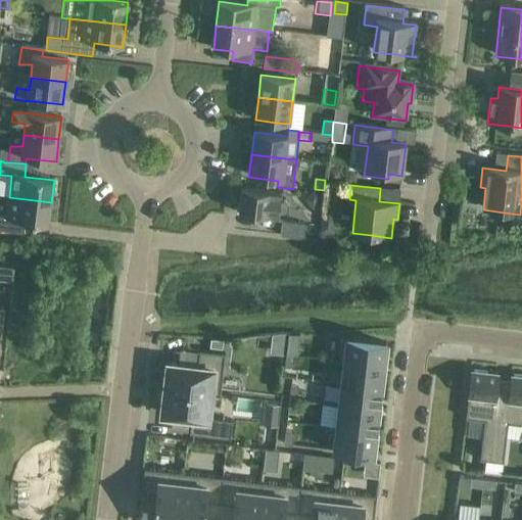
[(278,218),(281,197),(281,193),(242,189),(239,214),(278,218)]
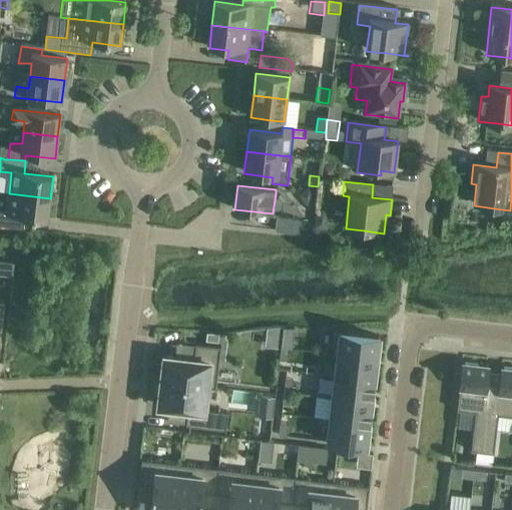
[(50,198),(9,193),(6,214),(0,213),(0,227),(17,229),(19,217),(47,220),(50,198)]
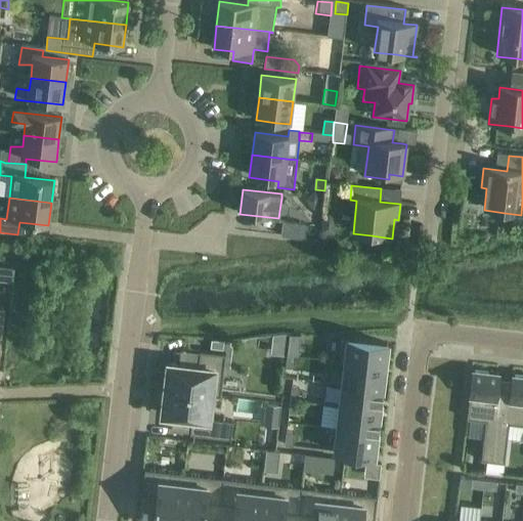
[(323,218),(321,235),(334,236),(336,223),(331,219),(323,218)]
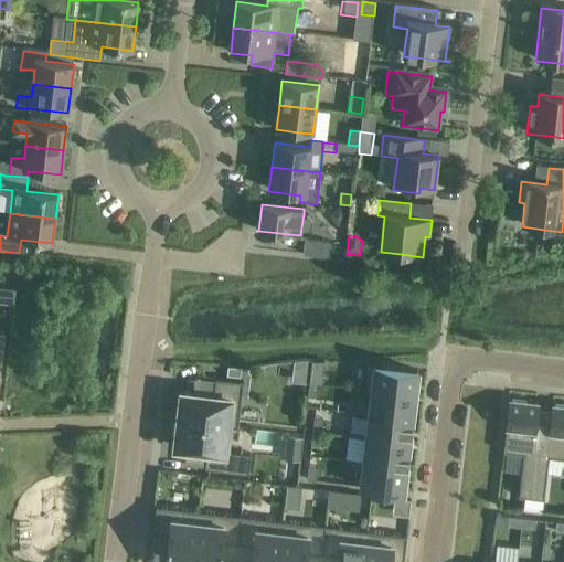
[(302,256),(329,260),(331,244),(305,241),(302,256)]
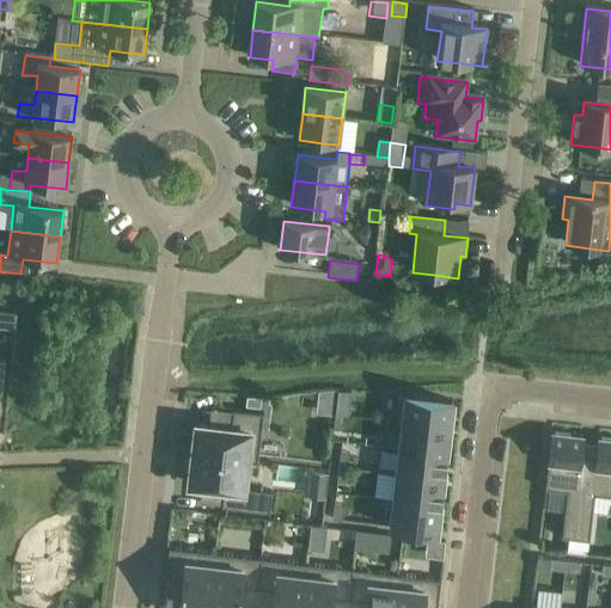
[(5,315),(4,331),(14,332),(16,315),(5,315)]
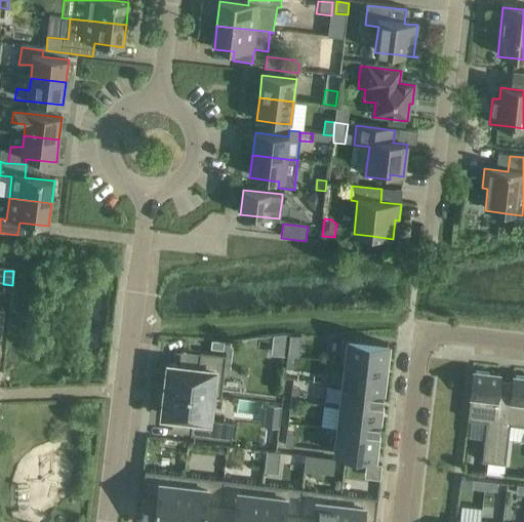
[(388,346),(344,340),(340,364),(346,364),(386,369),(388,346)]
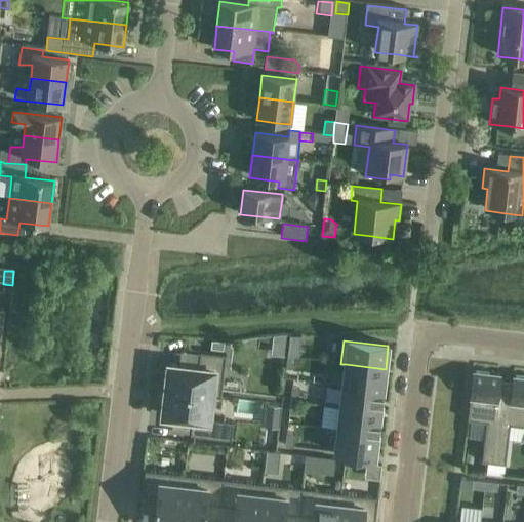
[(211,343),(210,350),(223,352),(224,343),(211,343)]
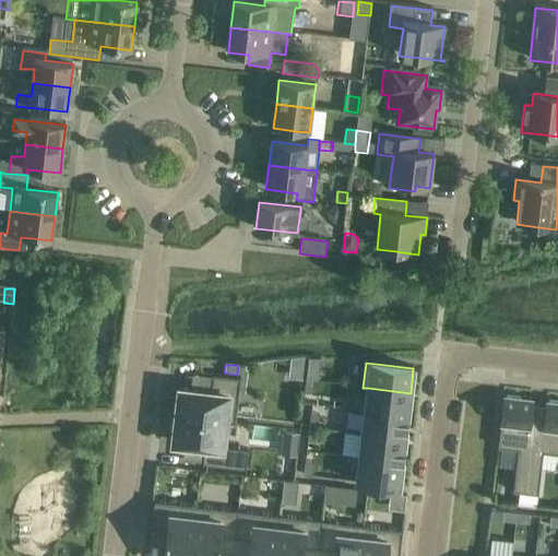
[(308,365),(306,381),(315,382),(318,382),(320,366),(308,365)]
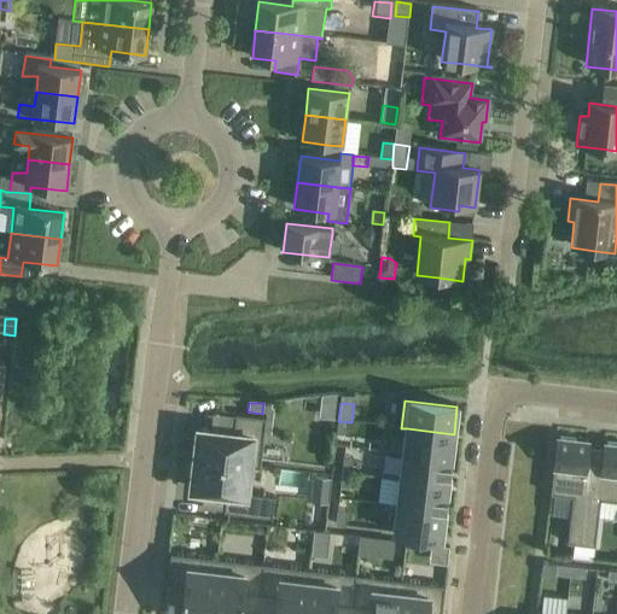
[(261,468),(267,420),(237,416),(234,436),(198,431),(195,461),(261,468)]
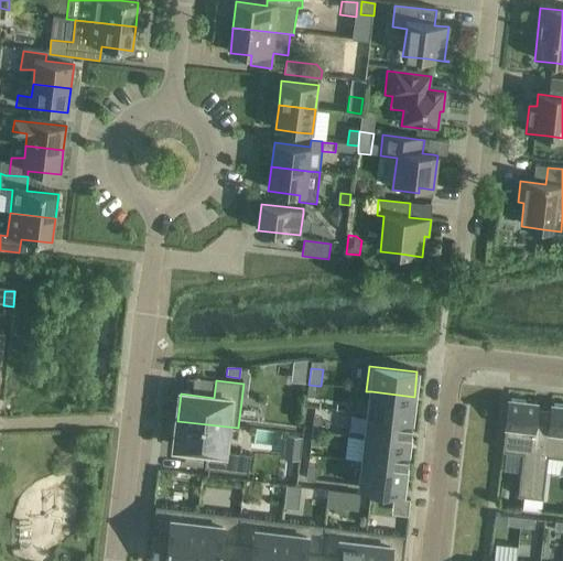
[(307,398),(316,399),(317,386),(309,385),(307,398)]
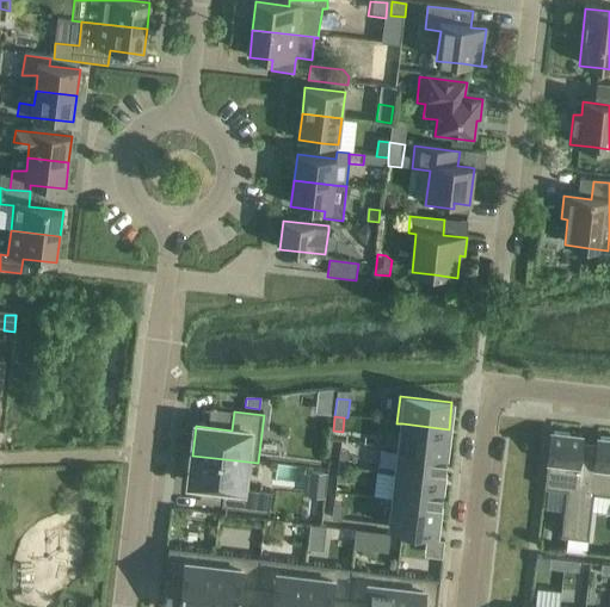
[(445,454),(449,429),(402,423),(399,450),(445,454)]
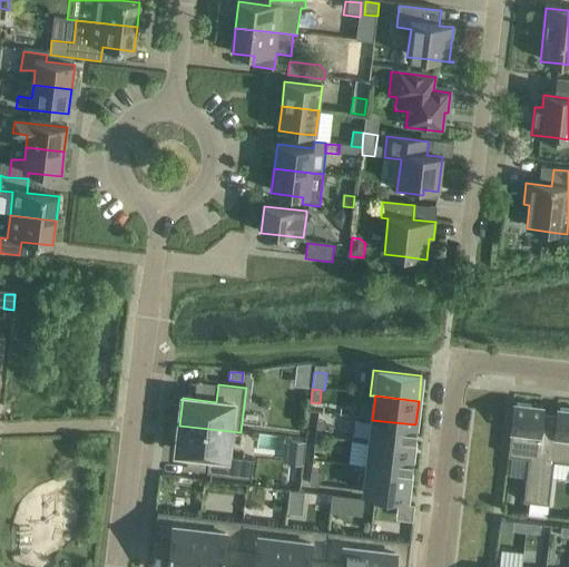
[(556,428),(541,426),(543,410),(514,407),(508,458),(529,460),(523,502),(549,506),(555,463),(552,463),(557,428),(556,428)]
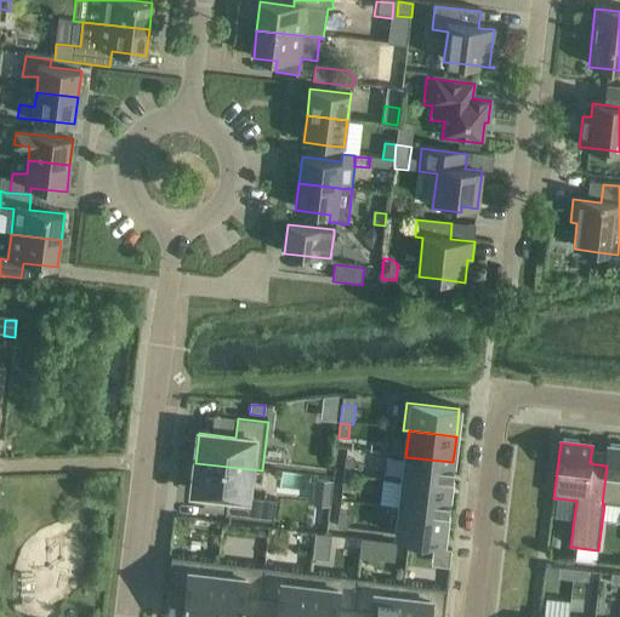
[(619,449),(608,447),(606,466),(607,466),(602,504),(604,504),(619,506),(619,449)]
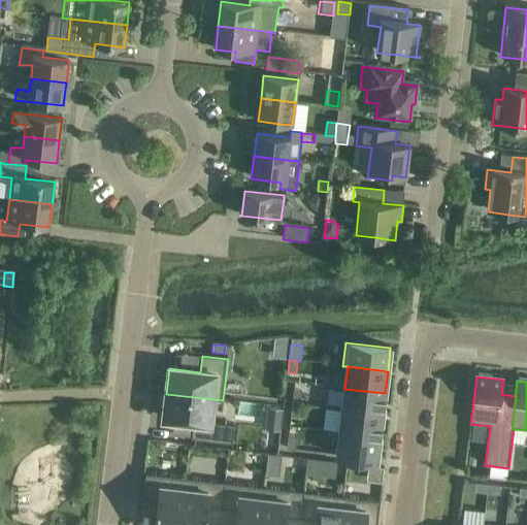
[(383,416),(385,393),(344,389),(342,411),(383,416)]
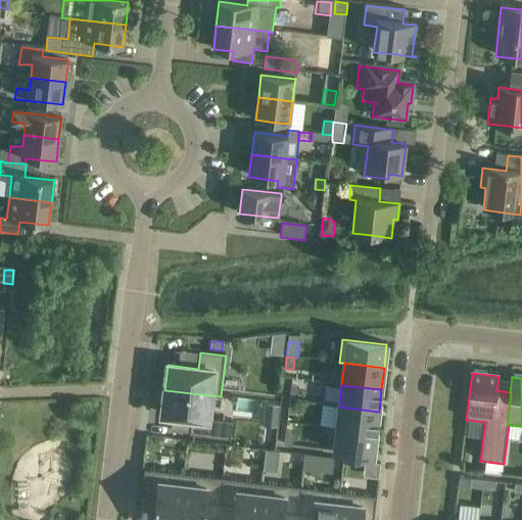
[(291,389),(289,402),(297,403),(299,390),(291,389)]
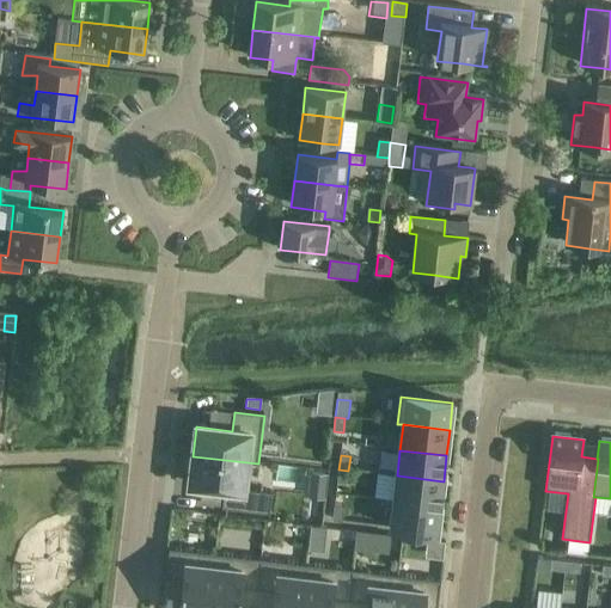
[(258,465),(258,464),(193,456),(189,486),(225,491),(222,509),(269,515),(272,493),(249,491),(252,465),(258,465)]
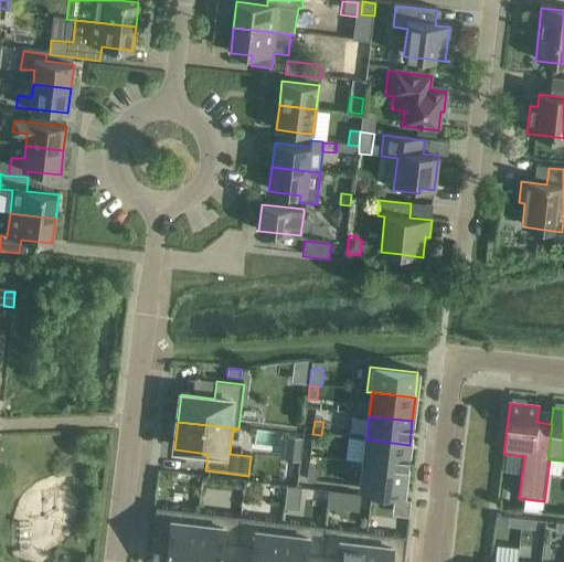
[(320,447),(321,435),(312,434),(311,446),(320,447)]
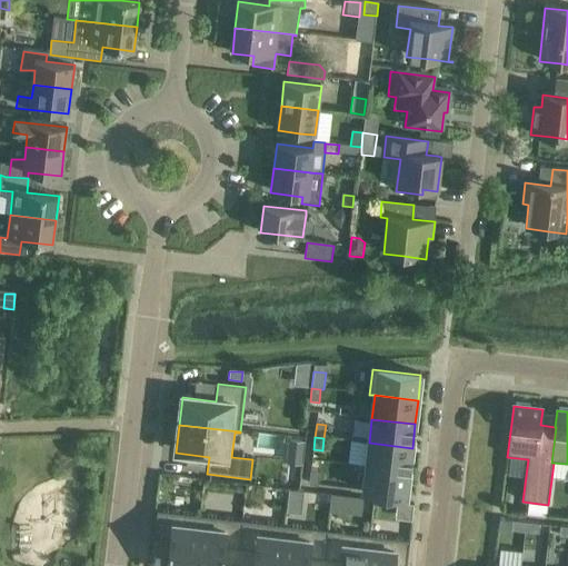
[(409,472),(412,448),(369,443),(366,467),(409,472)]
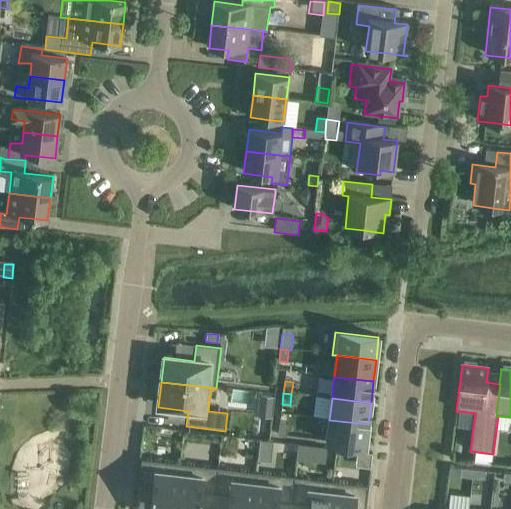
[(365,447),(368,424),(329,420),(327,442),(365,447)]
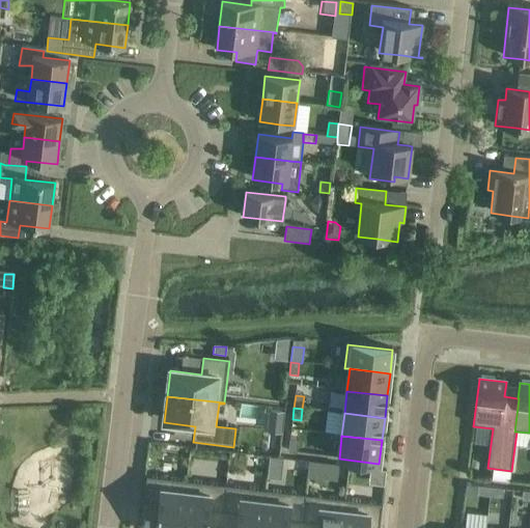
[(288,453),(297,454),(299,442),(290,441),(288,453)]
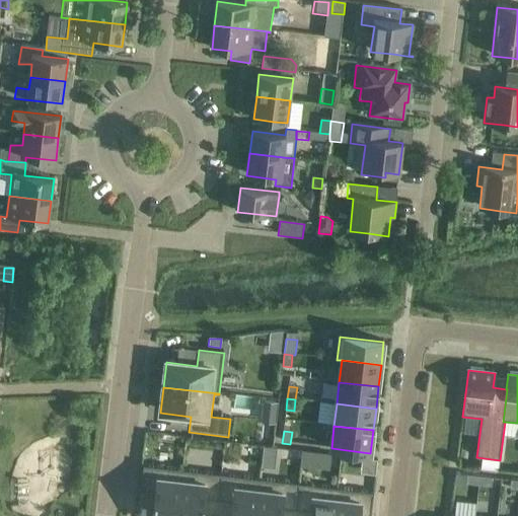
[(264,448),(262,462),(276,464),(278,449),(264,448)]
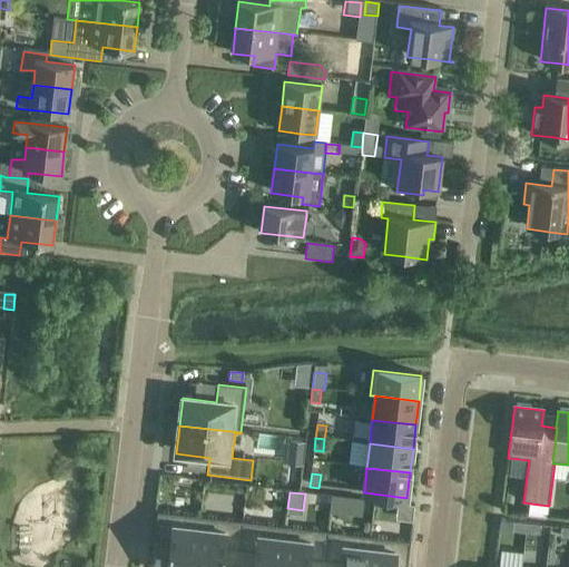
[(194,566),(200,518),(158,512),(155,540),(170,543),(167,566),(194,566)]
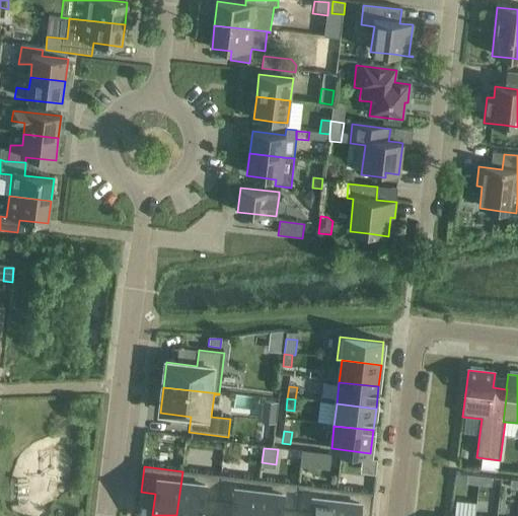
[(218,501),(221,475),(182,471),(176,515),(202,515),(204,500),(218,501)]
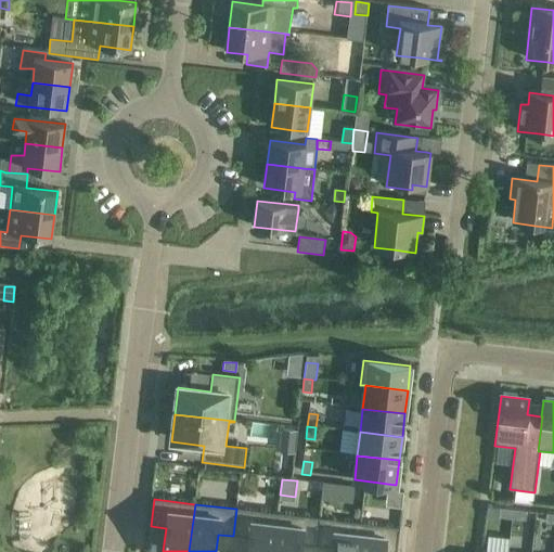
[(272,551),(278,514),(236,509),(233,536),(249,538),(247,551),(272,551)]
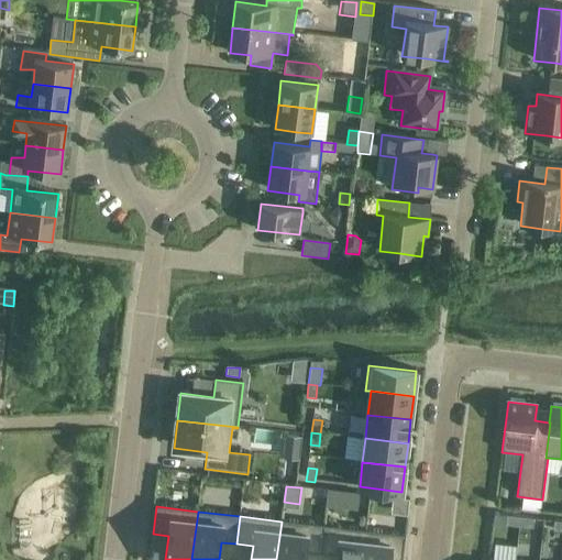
[(521,518),(507,517),(506,526),(520,527),(521,518)]
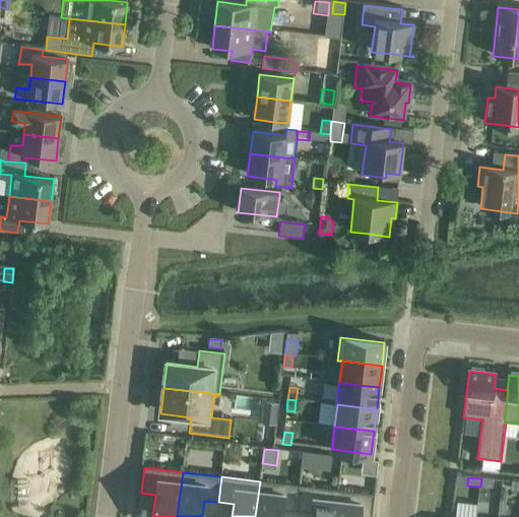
[(481,478),(480,487),(493,489),(494,479),(481,478)]
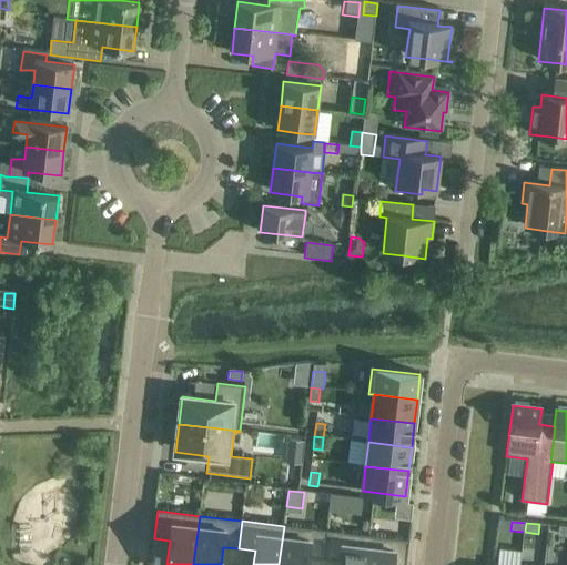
[(324,558),(327,531),(284,526),(279,564),(306,564),(307,557),(312,557),(324,558)]
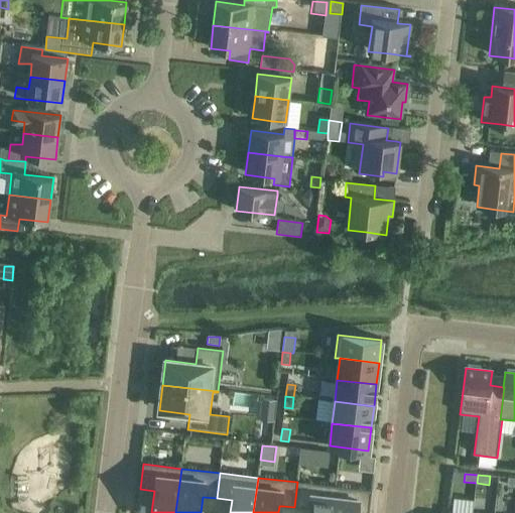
[(332,512),(336,487),(297,482),(294,507),(308,509),(307,512),(332,512)]
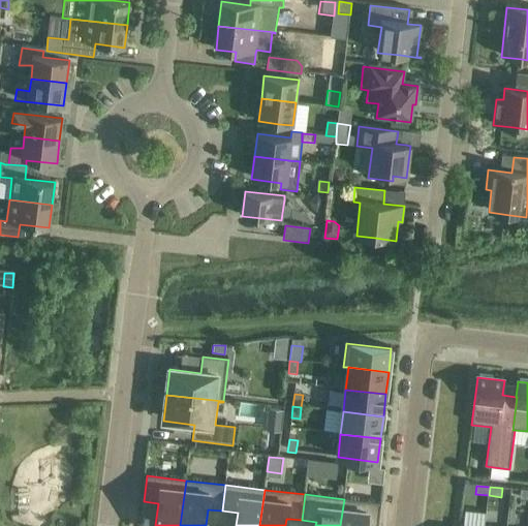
[(377,525),(381,503),(344,499),(340,525),(377,525)]
